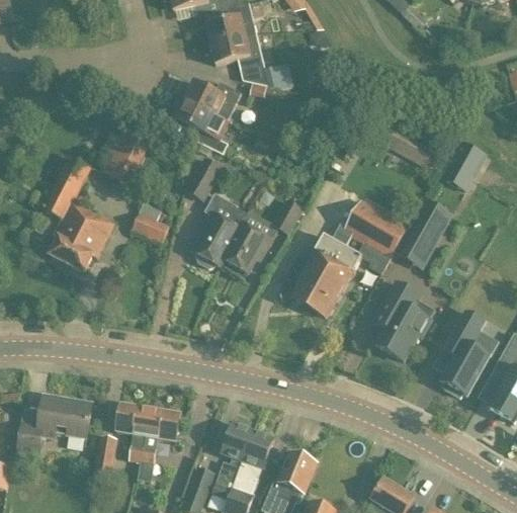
[(159,0),(160,2),(168,0),(171,12),(193,7),(195,16),(220,11),(217,0),(159,0)]
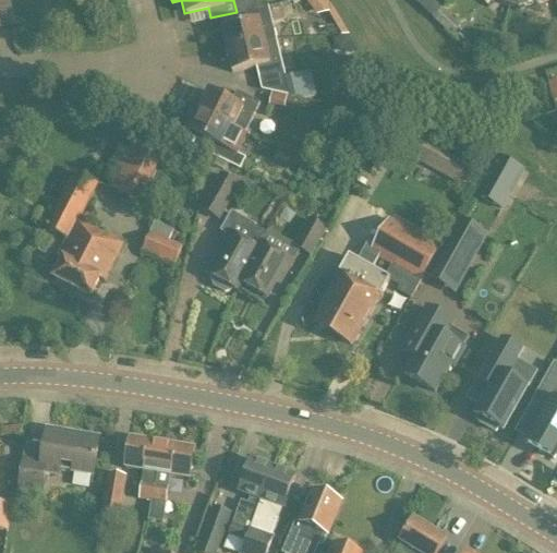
[(414,0),(431,15),(440,4),(435,0),(414,0)]
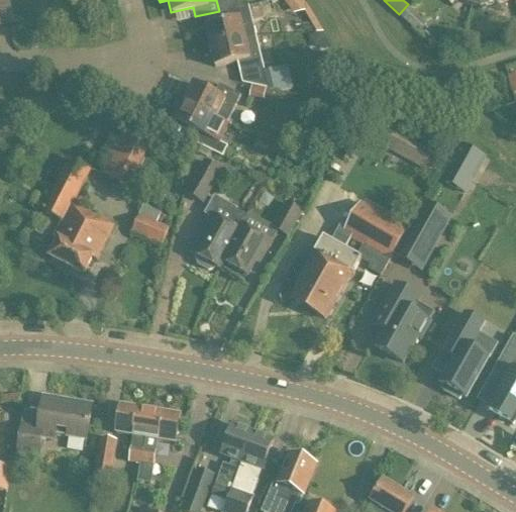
[(222,9),(225,21),(204,26),(206,38),(199,39),(200,47),(243,37),(243,35),(240,25),(251,22),(247,3),(222,9)]
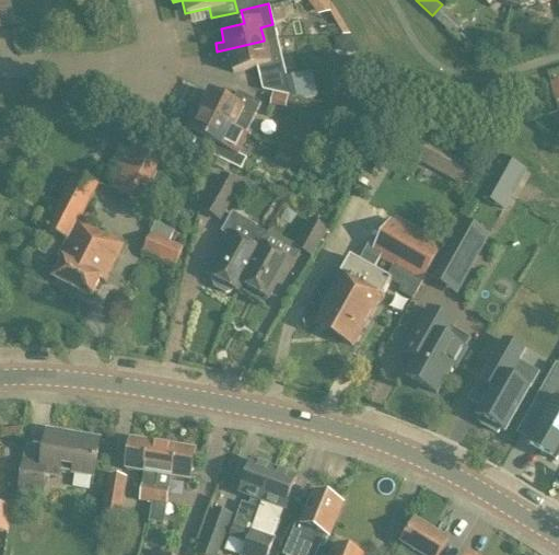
[(442,4),(432,15),(452,33),(461,23),(442,4)]
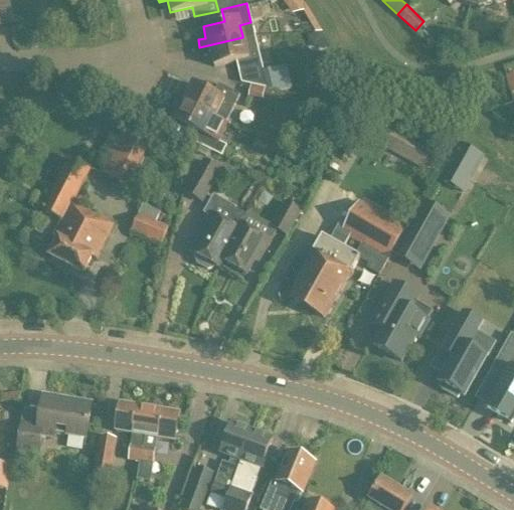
[(242,37),(199,47),(201,55),(209,53),(212,65),(234,59),(236,70),(261,64),(252,33),(242,35),(242,37)]
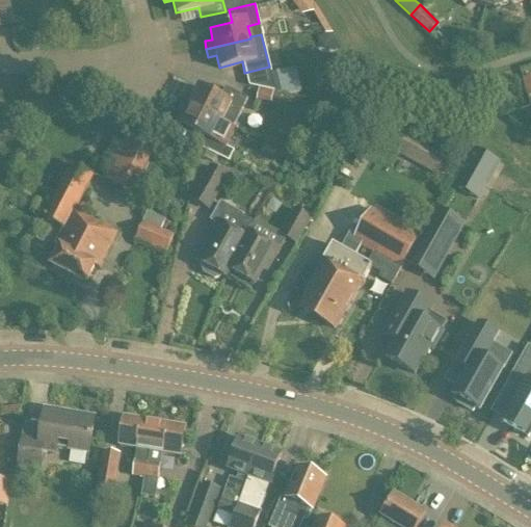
[(530,71),(522,72),(524,90),(530,89),(530,71)]
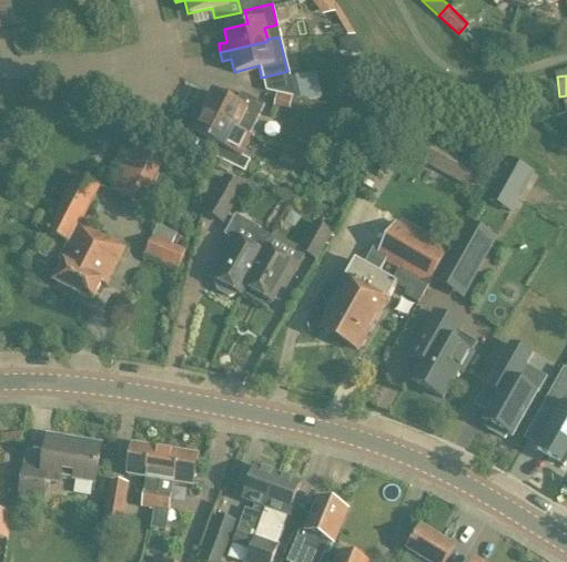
[(198,99),(194,105),(236,128),(249,133),(264,103),(241,91),(235,102),(212,90),(206,102),(198,99)]
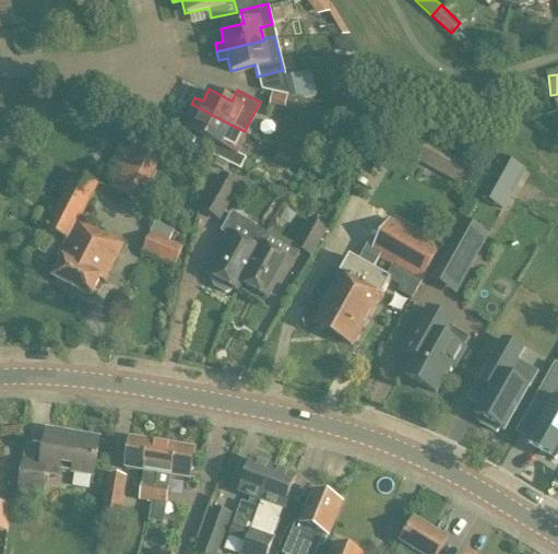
[(336,103),(331,125),(345,128),(351,106),(336,103)]
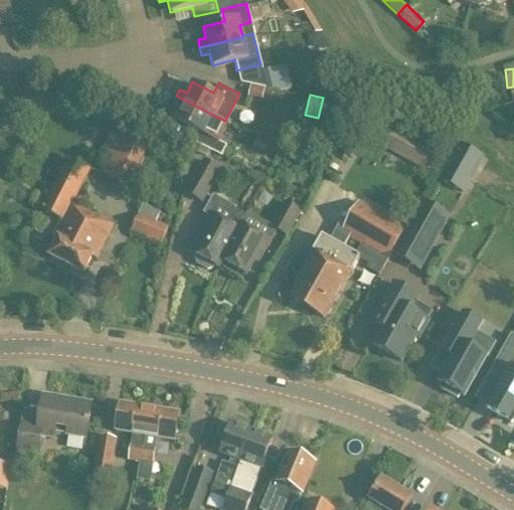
[(172,103),(180,107),(174,119),(195,129),(190,138),(220,153),(225,143),(216,139),(225,121),(214,116),(176,96),(172,103)]
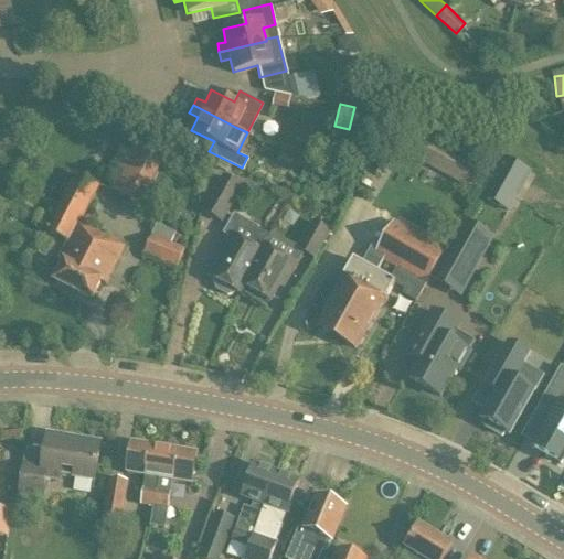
[(432,138),(419,159),(461,182),(474,161),(432,138)]
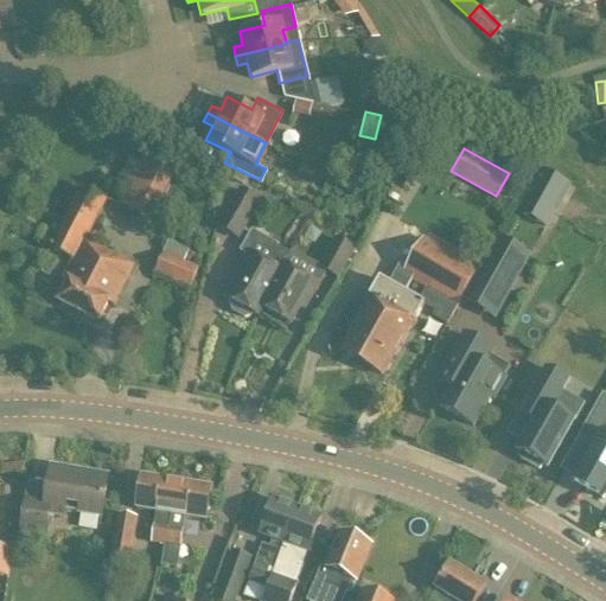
[(119,174),(129,179),(117,200),(147,216),(173,164),(144,149),(139,158),(129,153),(119,174)]
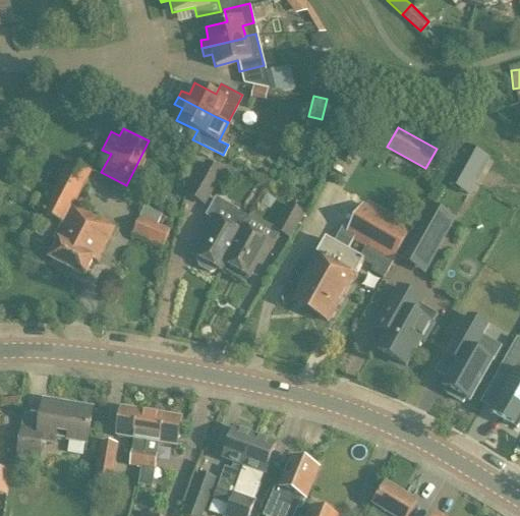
[(467,140),(447,179),(471,191),(490,153),(467,140)]
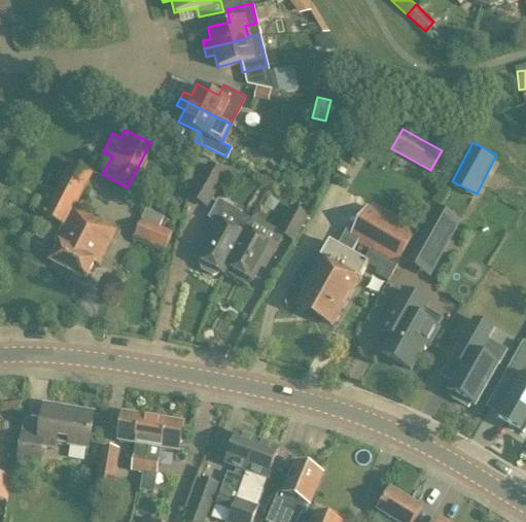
[(84,277),(94,261),(98,263),(115,228),(73,206),(92,171),(70,160),(43,212),(63,222),(55,240),(60,242),(50,259),(84,277)]
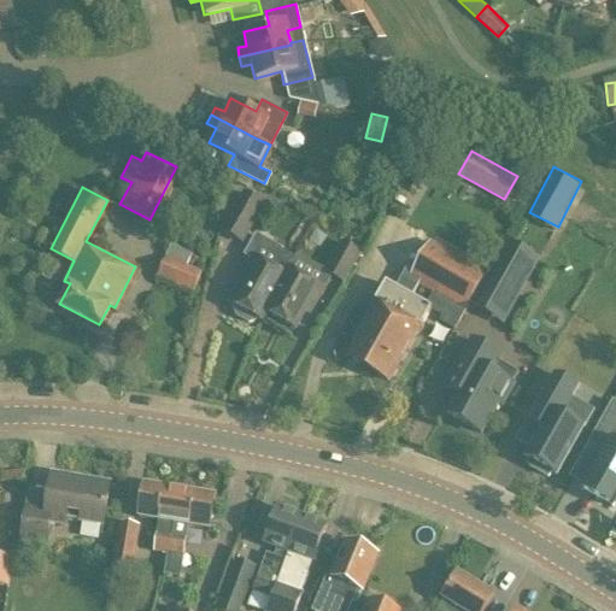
[(241,241),(264,199),(242,187),(218,228),(241,241)]
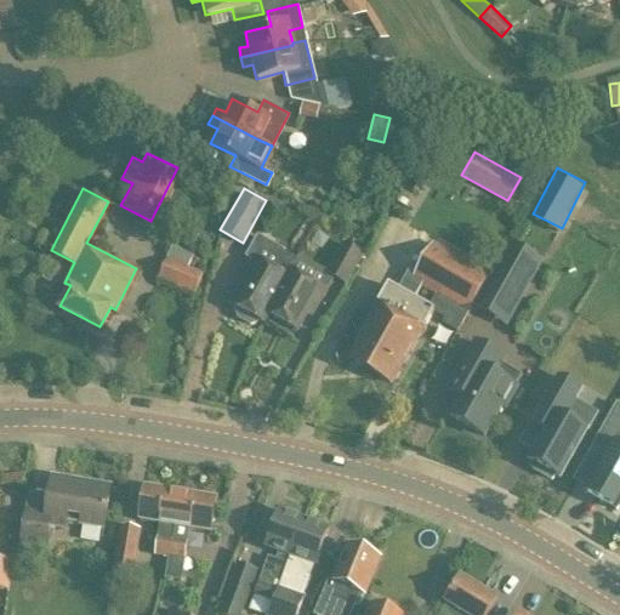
[(438,229),(431,244),(411,278),(438,294),(431,308),(442,314),(439,320),(455,330),(488,269),(477,263),(482,254),(438,229)]
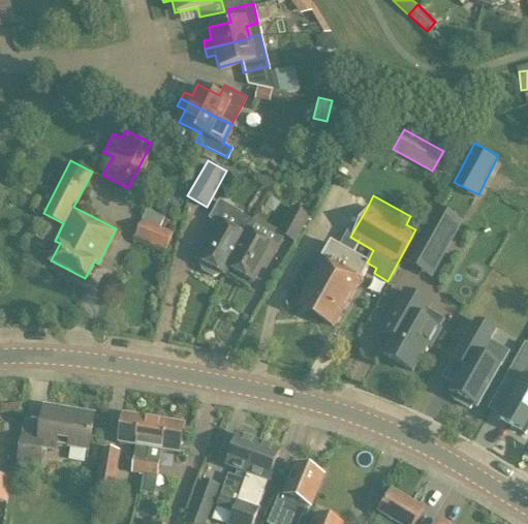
[(297,238),(307,209),(289,202),(278,232),(297,238)]
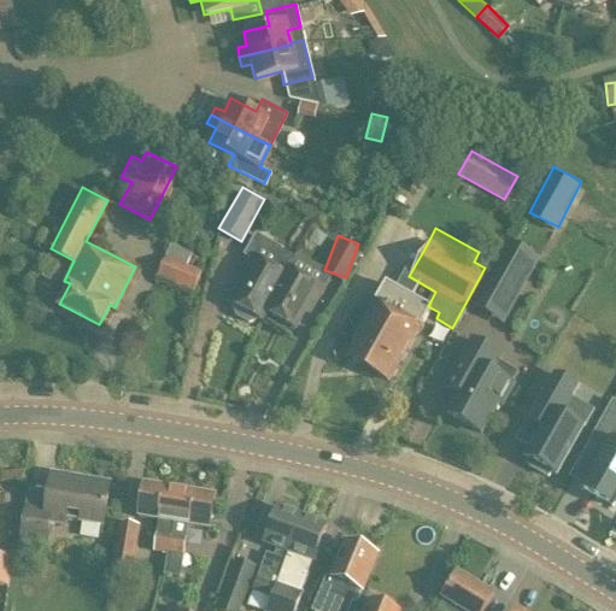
[(535,258),(505,241),(471,303),(500,319),(535,258)]
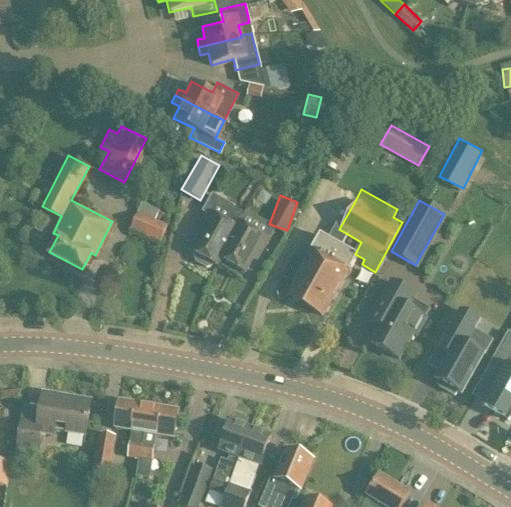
[(140,201),(128,228),(158,240),(166,223),(146,215),(150,205),(140,201)]
